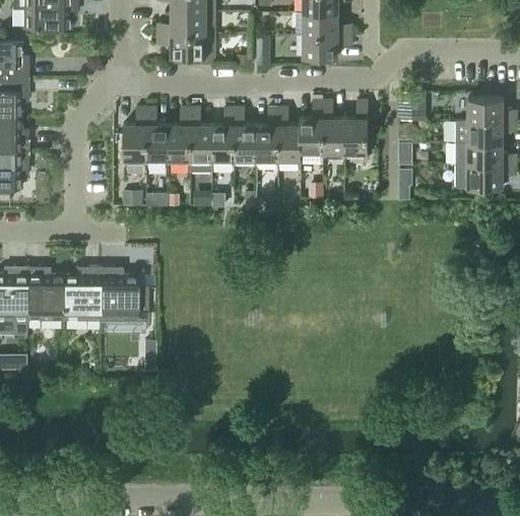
[(76,0),(23,0),(24,30),(69,30),(69,7),(77,7),(76,0)]
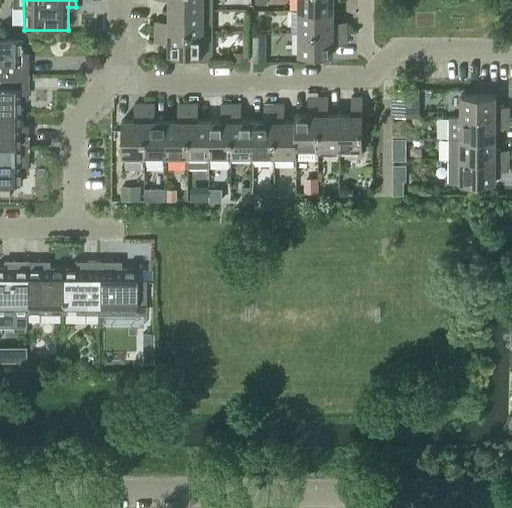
[(211,0),(155,0),(155,2),(169,2),(169,12),(211,13),(211,0)]
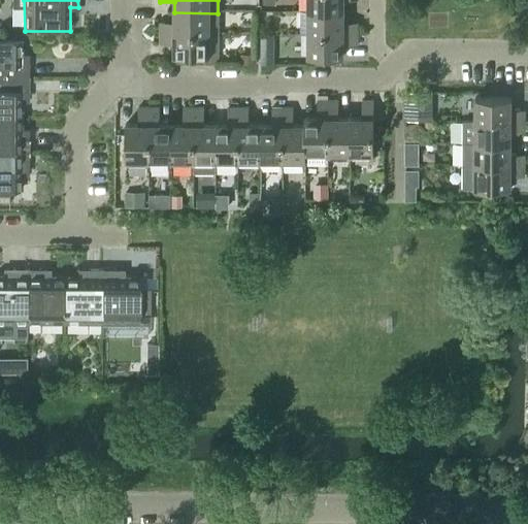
[(307,0),(308,13),(343,13),(343,2),(358,2),(358,0),(307,0)]
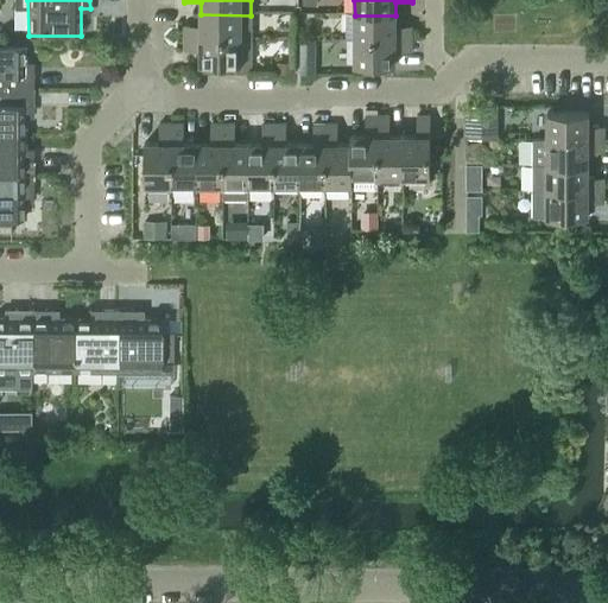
[(184,40),(251,40),(251,16),(201,14),(201,27),(184,27),(184,40)]
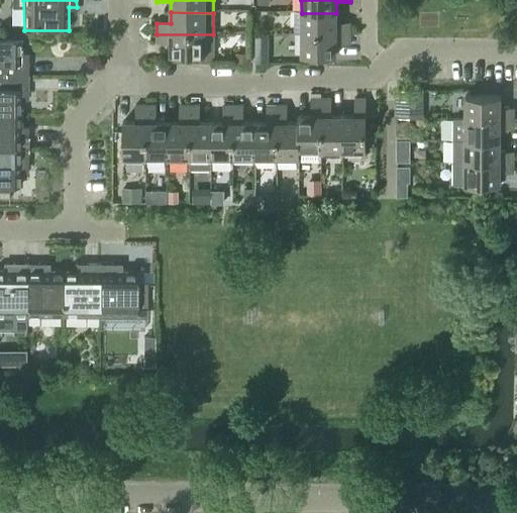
[(302,13),(302,35),(350,35),(350,24),(336,24),(336,13),(302,13)]
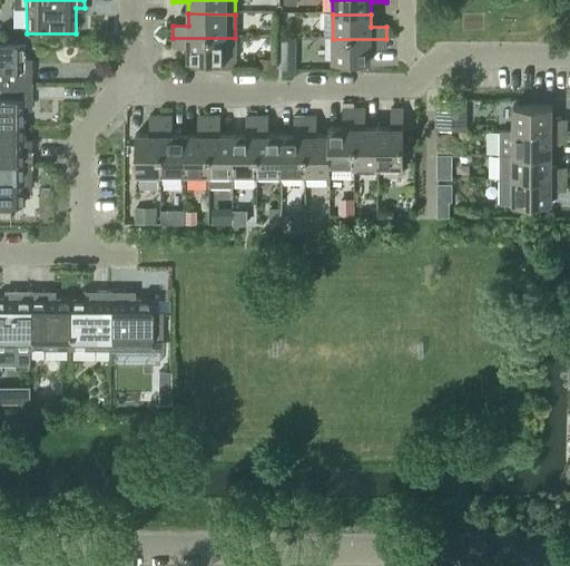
[(235,38),(173,38),(173,49),(188,50),(188,64),(219,64),(219,72),(235,72),(235,38)]
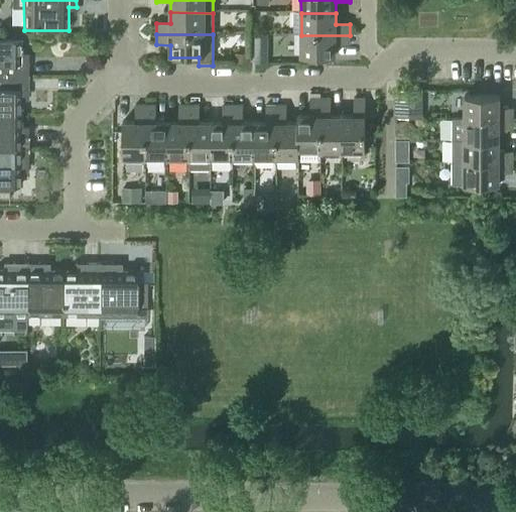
[(350,35),(301,35),(301,57),(336,57),(336,45),(350,46),(350,35)]
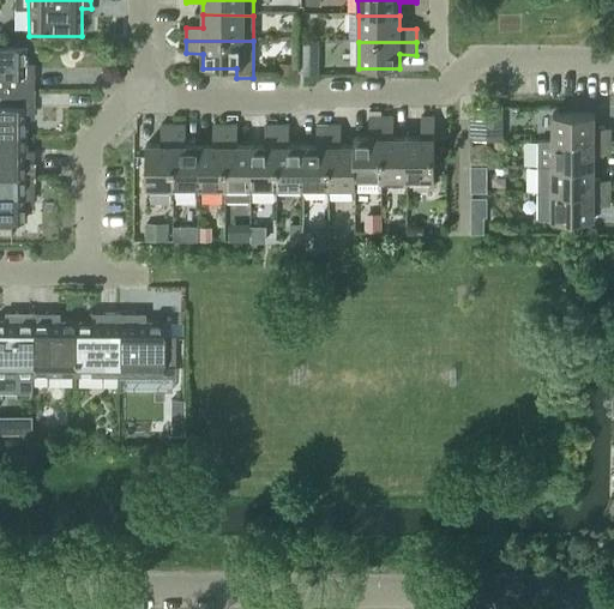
[(318,43),(302,43),(302,76),(318,76),(318,43)]
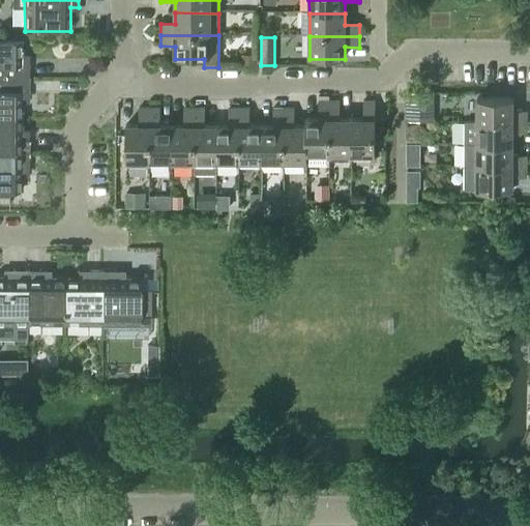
[(0,81),(29,82),(29,67),(21,67),(21,44),(0,42),(0,81)]
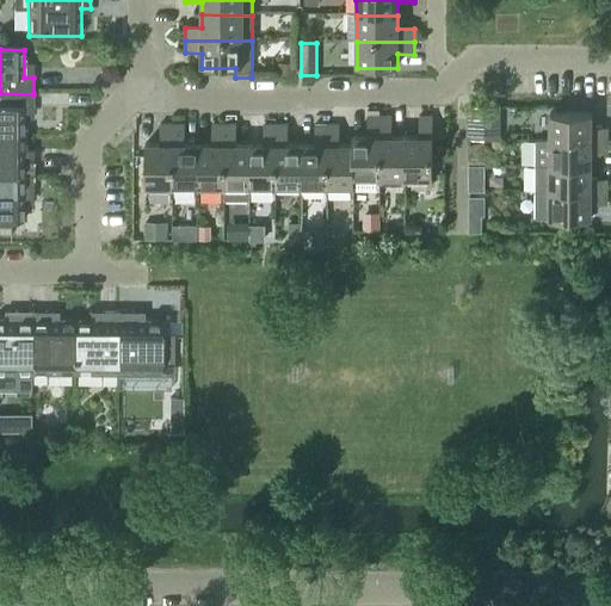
[(294,66),(281,66),(281,76),(294,76),(294,66)]
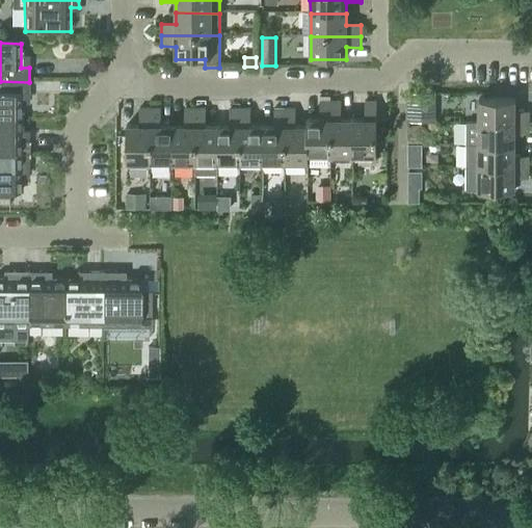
[(0,81),(0,119),(21,120),(21,96),(29,96),(29,82),(0,81)]
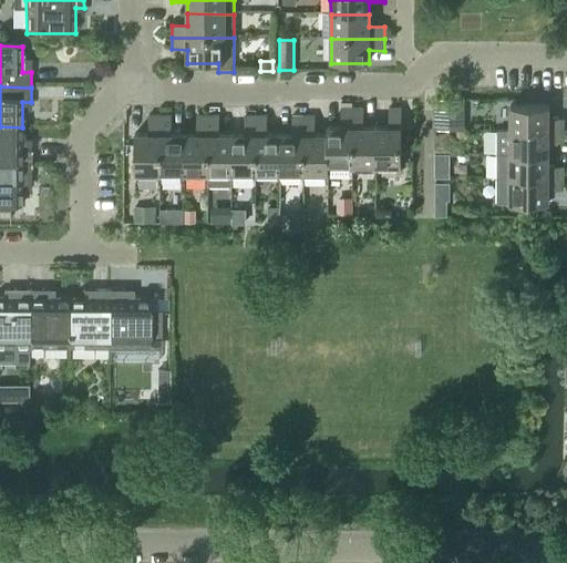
[(444,104),(436,104),(435,131),(436,132),(453,132),(456,133),(459,132),(460,132),(464,132),(464,131),(464,130),(464,119),(444,119),(444,104)]
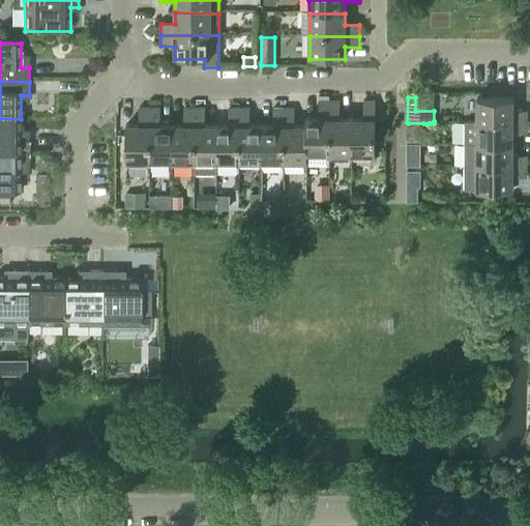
[(477,123),(527,124),(527,113),(512,113),(512,100),(477,100),(477,123)]
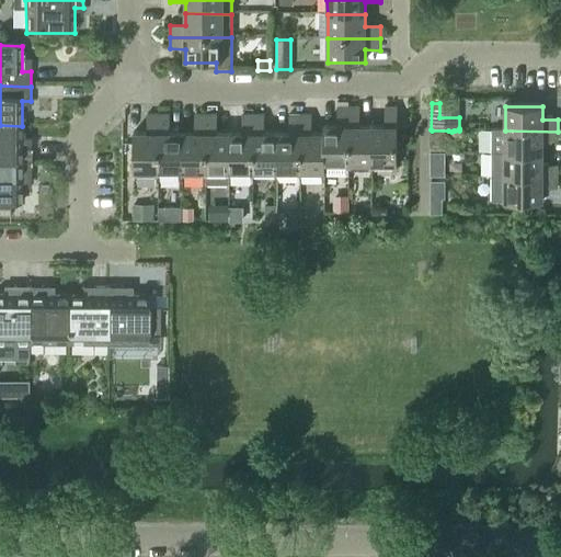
[(323,127),(324,178),(325,178),(325,170),(348,170),(348,109),(338,109),(338,127),(323,127)]
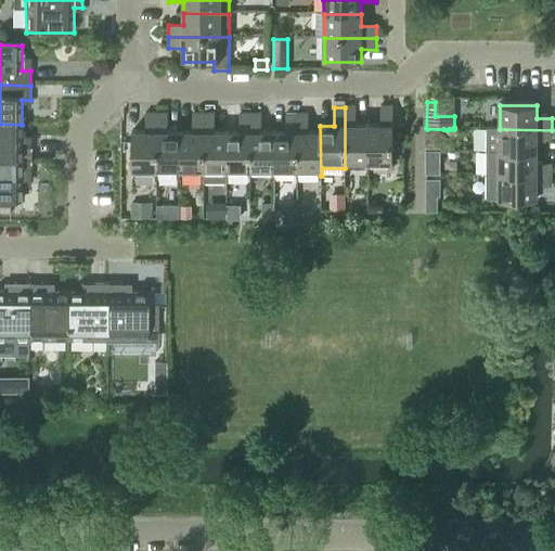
[(345,168),(368,168),(368,126),(356,126),(356,107),(345,107),(345,168)]
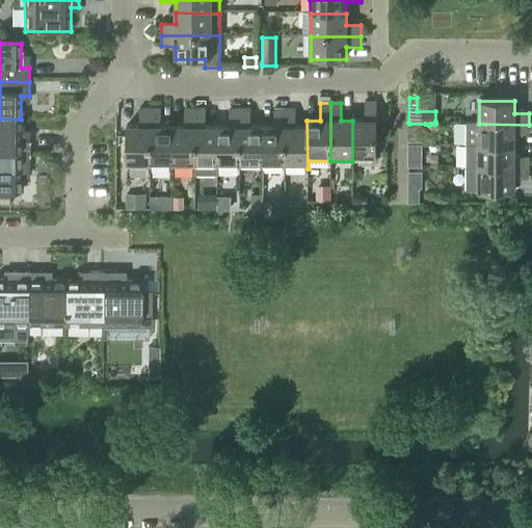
[(352,121),(352,161),(376,161),(376,104),(365,104),(365,121),(352,121)]
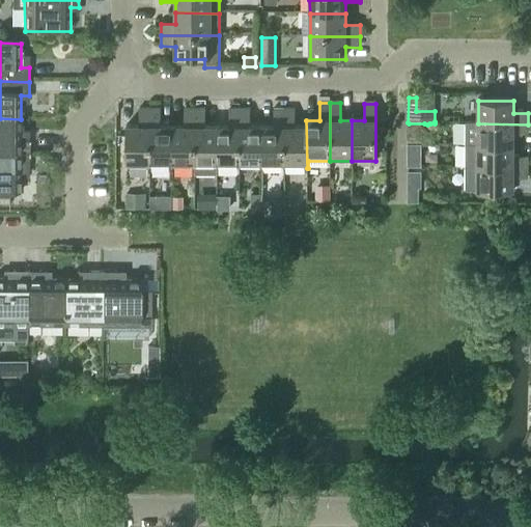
[(127,167),(149,167),(149,110),(139,110),(139,128),(127,128),(127,167)]
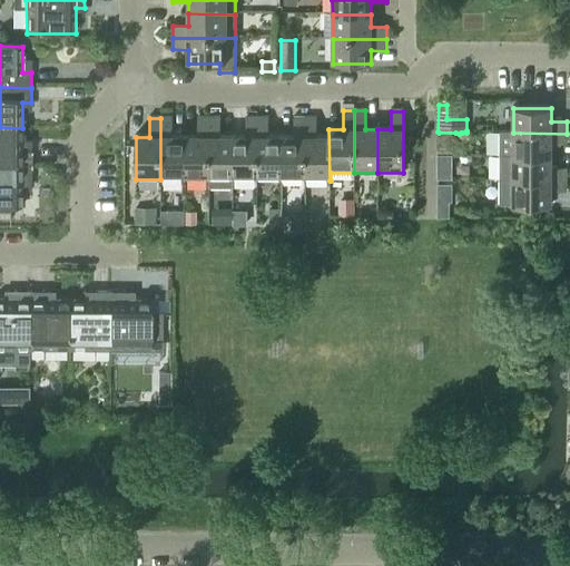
[(160,179),(185,179),(185,136),(173,136),(173,118),(160,118),(160,179)]
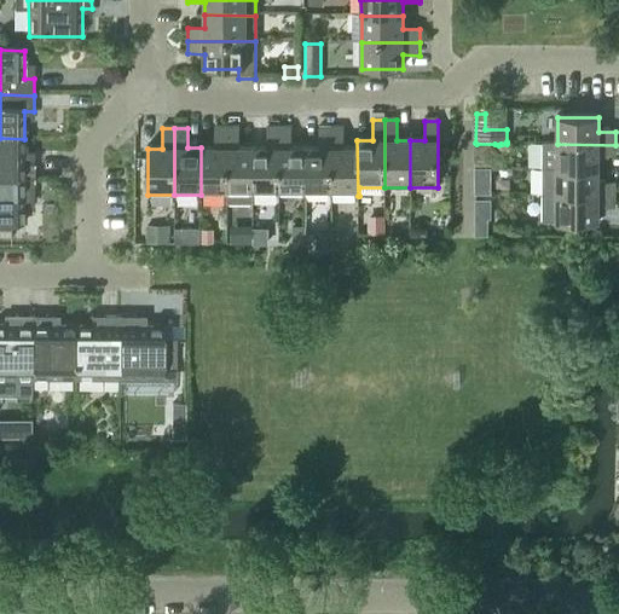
[(201,195),(226,195),(227,128),(214,128),(214,148),(201,148),(201,195)]
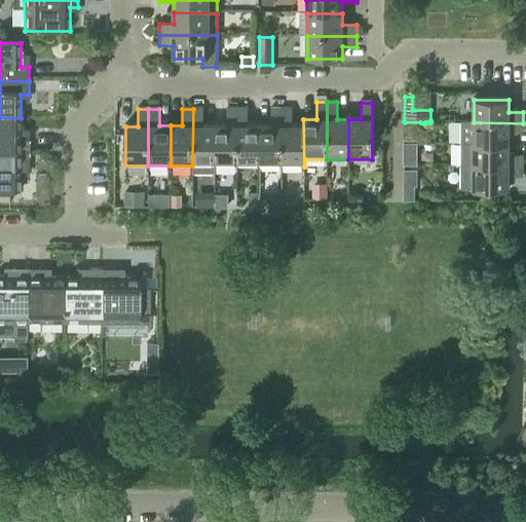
[(193,109),(192,165),(193,165),(193,174),(215,174),(215,165),(215,126),(203,126),(203,109),(193,109)]
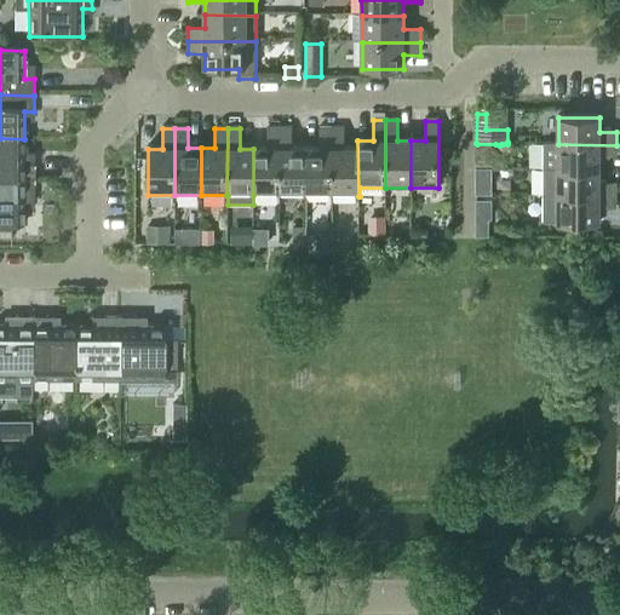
[(253,195),(279,195),(280,128),(267,128),(267,149),(253,149),(253,195)]
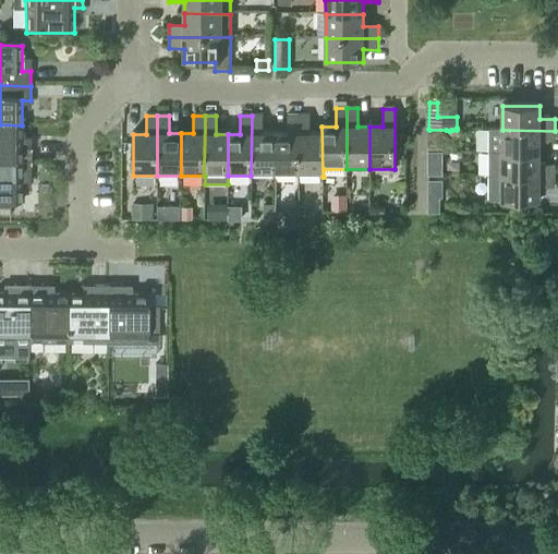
[(251,176),(275,176),(275,134),(263,134),(263,116),(252,116),(251,176)]
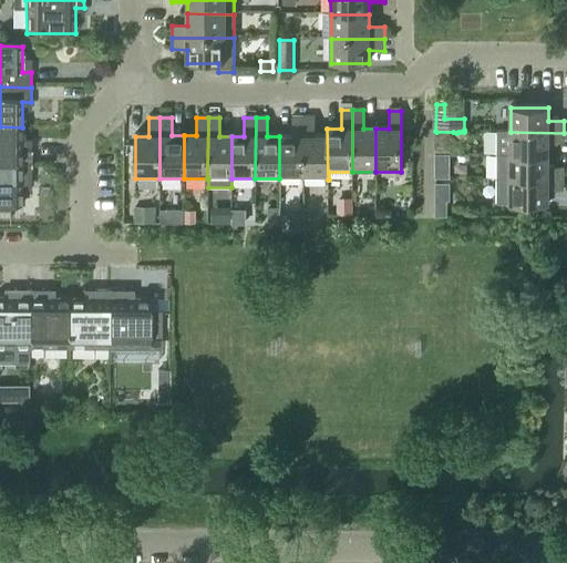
[(279,178),(302,180),(303,118),(292,118),(292,136),(279,136),(279,178)]
